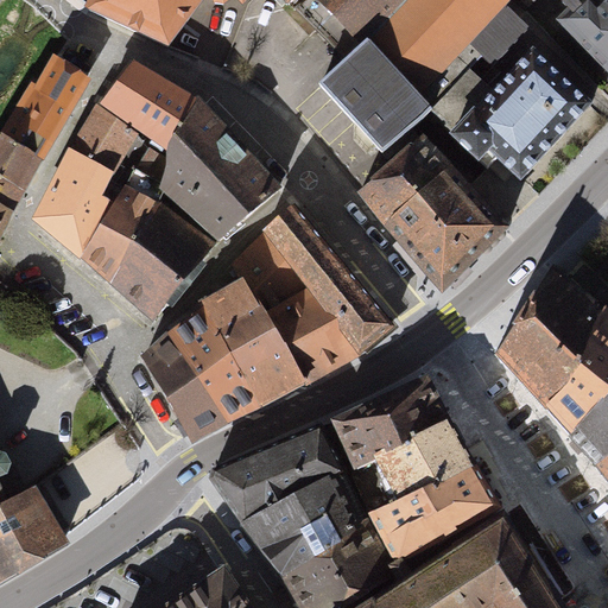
[(93,0),(90,5),(88,11),(168,46),(202,0),(211,0),(215,2),(223,4),(228,0),(240,0),(241,1),(242,0),(93,0)]
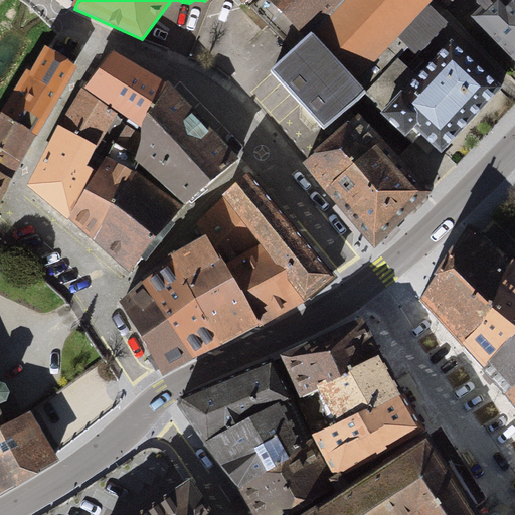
[(255,0),(248,6),(268,26),(277,17),(283,11),(307,36),(310,38),(344,0),(255,0)]
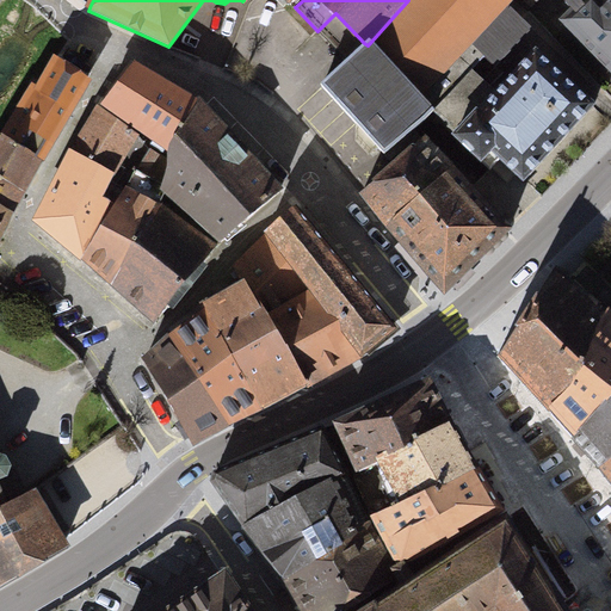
[(511,0),(408,0),(368,45),(364,43),(356,50),(346,61),(347,62),(321,86),(383,154),(414,130),(424,122),(433,112),(431,109),(450,94),(471,71),(485,56),(495,67),(531,28),(506,5),(511,0)]
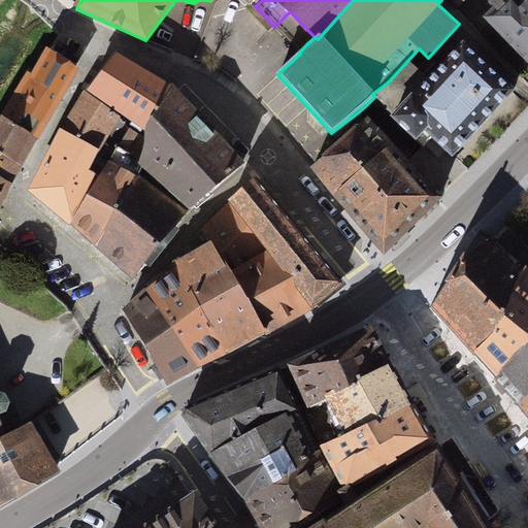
[(527,0),(453,0),(457,3),(459,3),(462,0),(505,0),(501,4),(497,0),(491,0),(488,3),(495,10),(486,20),(527,62),(527,0)]
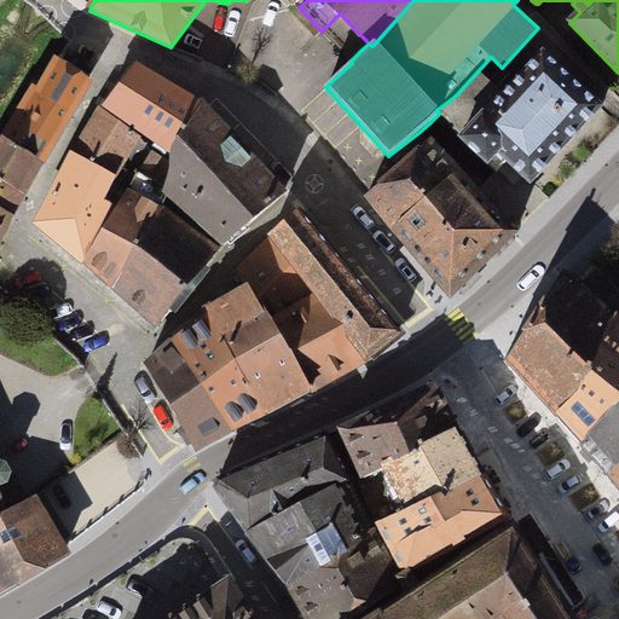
[(456,96),(437,110),(439,114),(462,136),(460,139),(487,165),(493,157),(497,152),(530,184),(601,108),(542,53),(503,96),(496,88),(478,71),(456,96)]
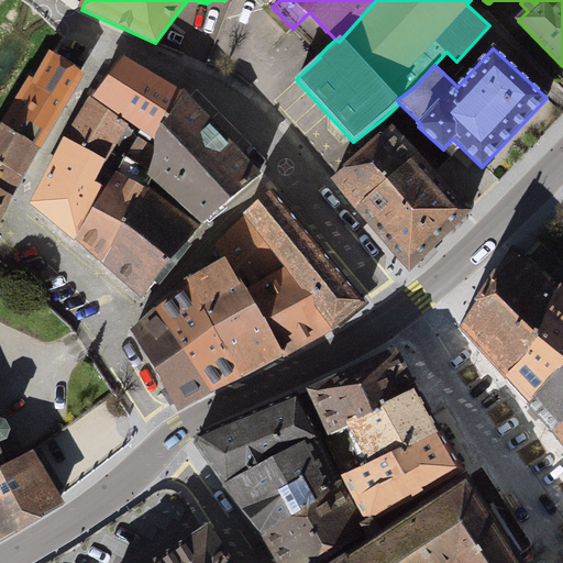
[(51,56),(1,125),(36,151),(79,74),(52,57),(51,56)]
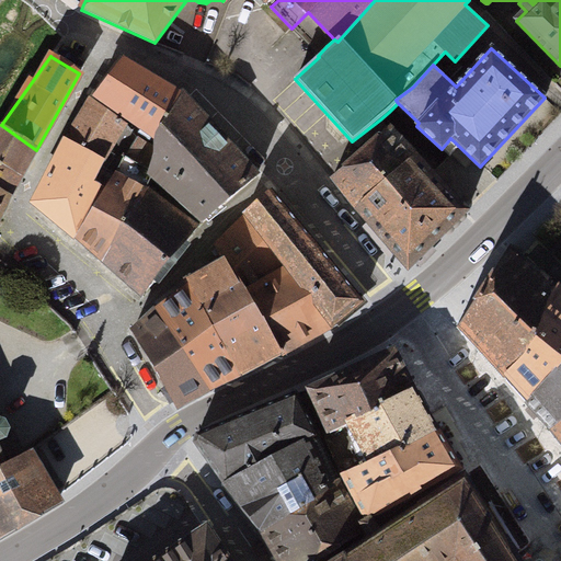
[(157,138),(181,95),(149,78),(122,60),(94,96),(157,138)]
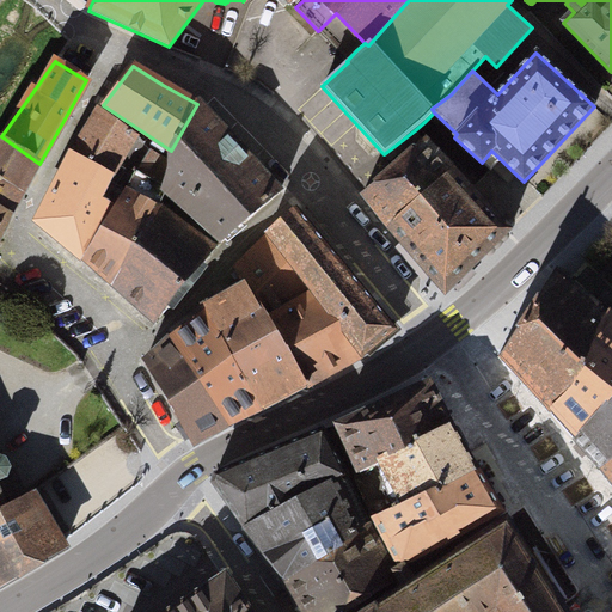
[(175,173),(166,191),(220,243),(279,193),(197,104),(171,151),(177,170),(175,173)]
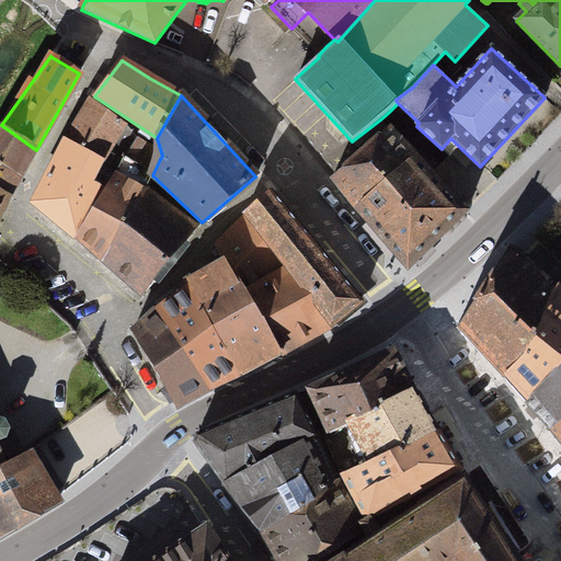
[(102,164),(126,128),(111,113),(90,100),(65,140),(102,164)]
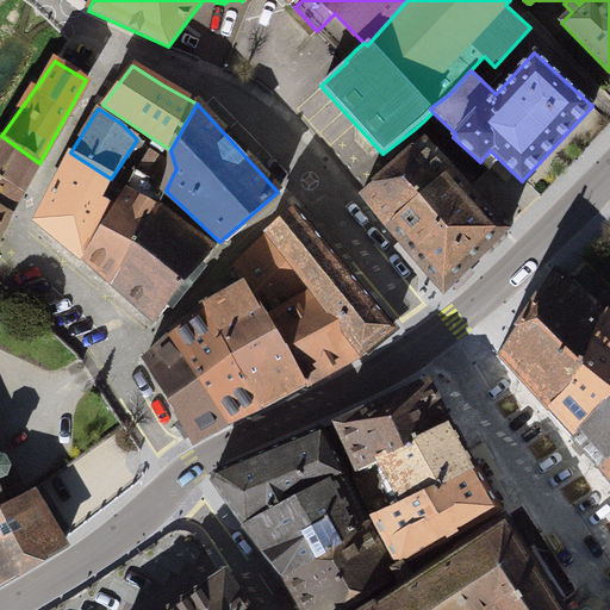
[(1,136),(0,137),(0,207),(11,215),(39,163),(1,136)]
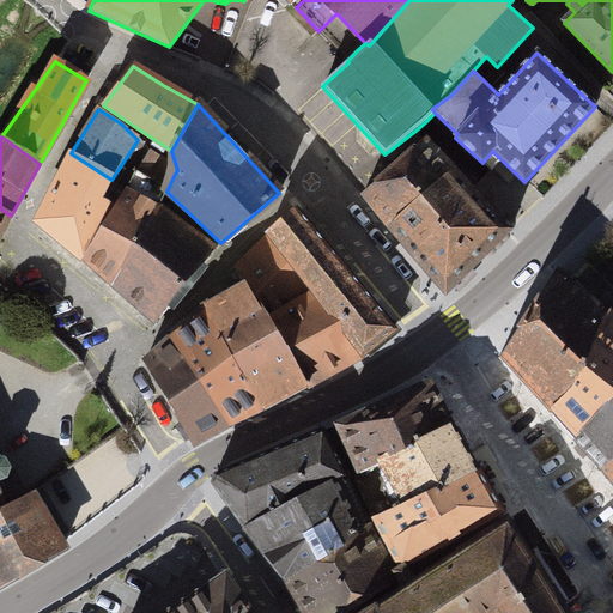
[(111,180),(71,153),(37,222),(84,260),(114,218),(155,155),(138,140),(111,180)]
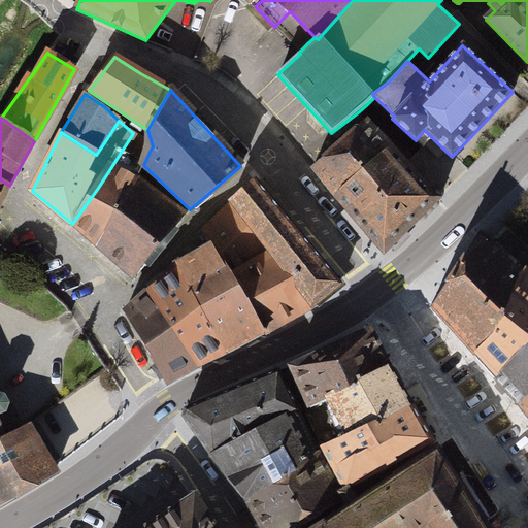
[(335,196),(391,146),(366,121),(312,167),(335,196)]
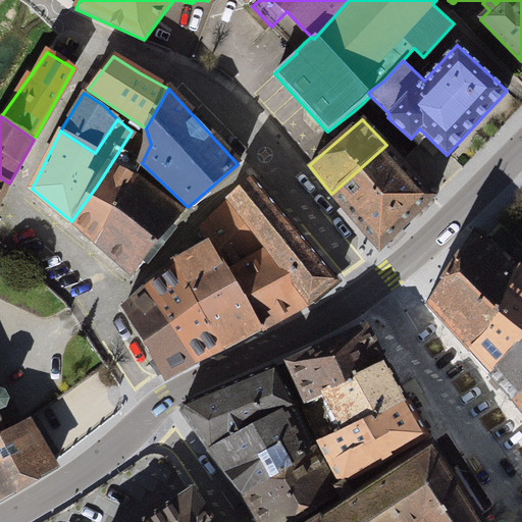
[(149,148),(132,132),(97,186),(71,221),(96,243),(119,211),(136,175),(142,163),(149,148)]
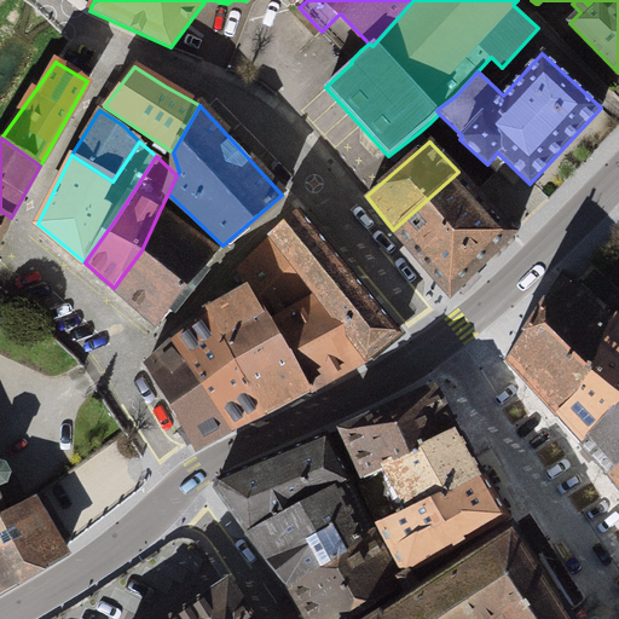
[(458,172),(393,230),(451,296),(515,231),(478,192),(458,172)]
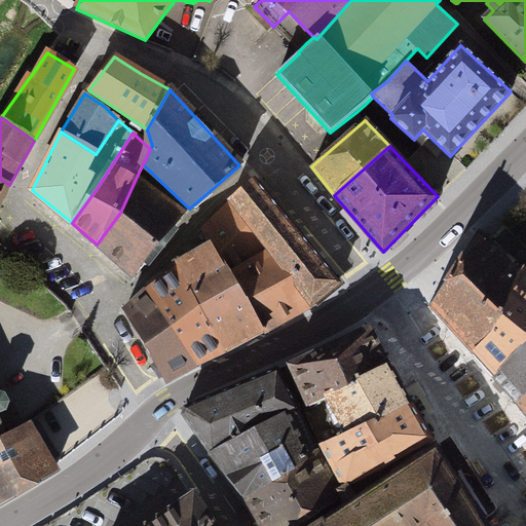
[(184,214),(137,177),(120,213),(97,245),(134,275),(145,265),(165,240),(175,228),(184,214)]
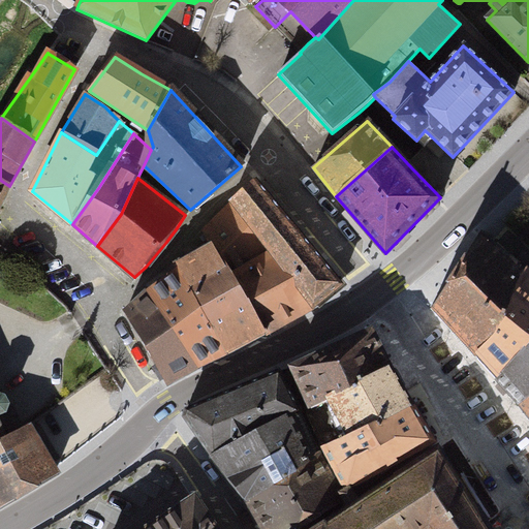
[(0,205),(9,186),(0,180),(0,205)]
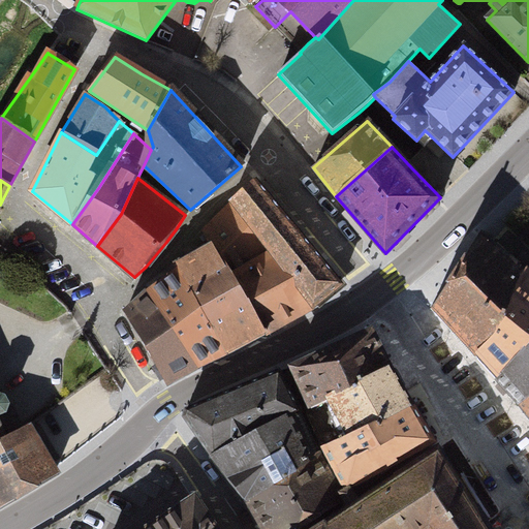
[(254,181),(230,200),(266,247),(313,305),(339,284),(254,181)]
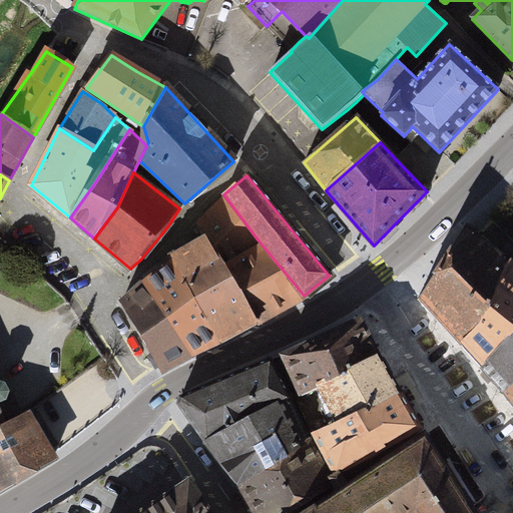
[(223,194),(193,223),(202,236),(203,235),(254,324),(304,296),(258,239),(223,194)]
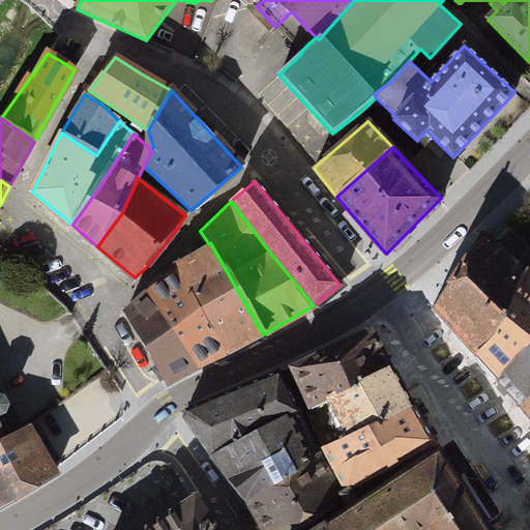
[(434,312),(477,357),(525,271),(486,237),(488,235),(482,231),(477,237),(478,238),(434,305),(433,305),(430,308),(434,312)]
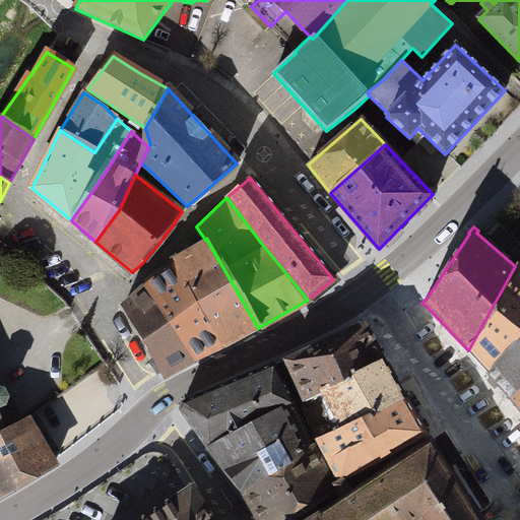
[(258,328),(206,239),(205,240),(172,259),(175,265),(222,346),(258,328)]
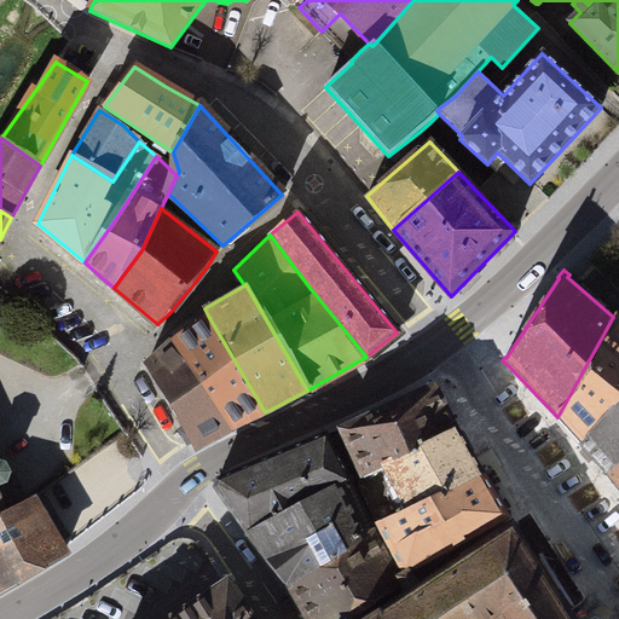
[(208,316),(145,365),(194,447),(230,428),(265,412),(208,316)]
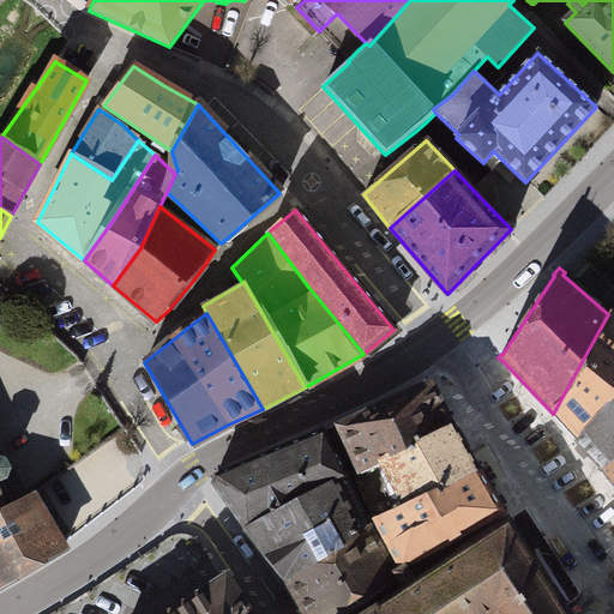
[(613,384),(613,319),(608,314),(553,414),(576,440),(613,384)]
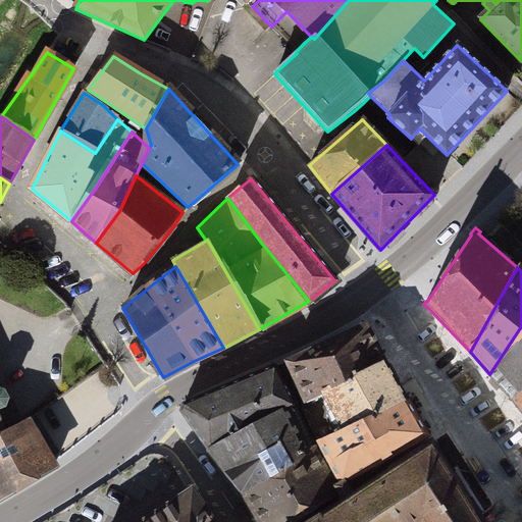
[(304,401),(306,402),(323,395),(384,361),(366,325),(291,360),(290,359),(285,361),(304,401)]
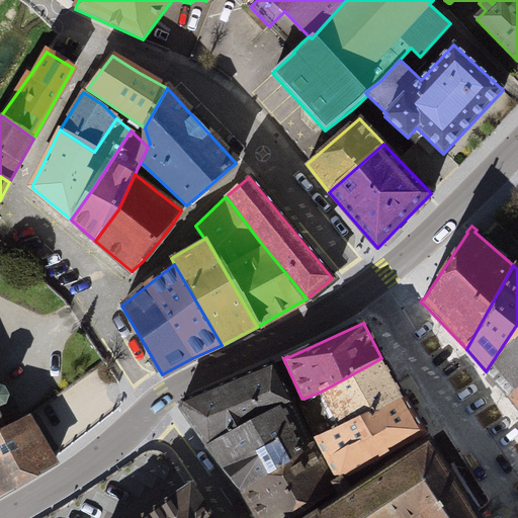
[(509,396),(517,387),(517,324),(486,371),(509,396)]
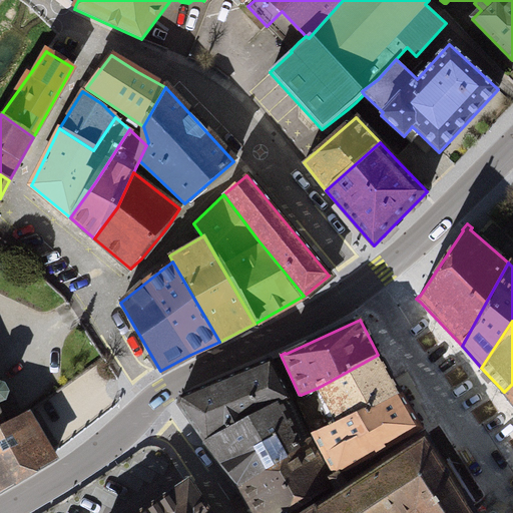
[(295,396),(311,433),(400,393),(378,355),(318,388),(327,409),(315,419),(301,395),(299,394),(295,396)]
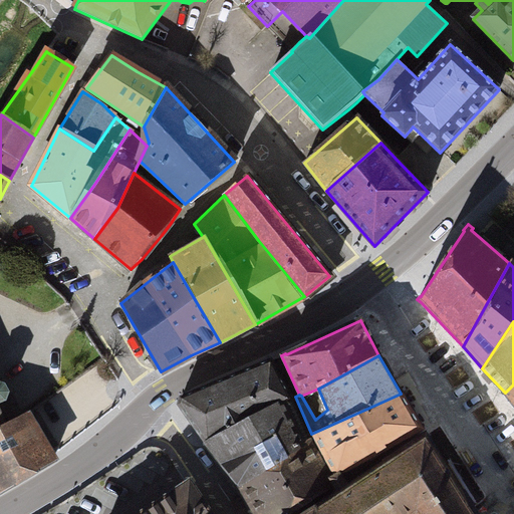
[(239,486),(309,440),(271,359),(250,369),(180,398),(178,405),(232,476),(239,486)]
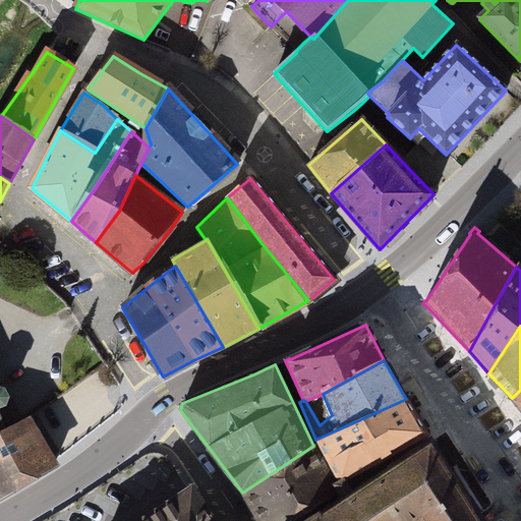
[(520,409),(520,390),(512,398),(520,409)]
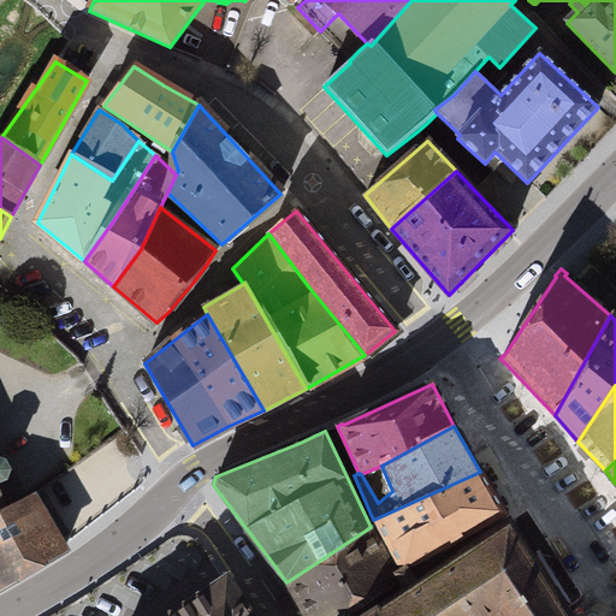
[(378,526),(410,575),(454,546),(452,543),(505,514),(480,472),(373,520),(378,526)]
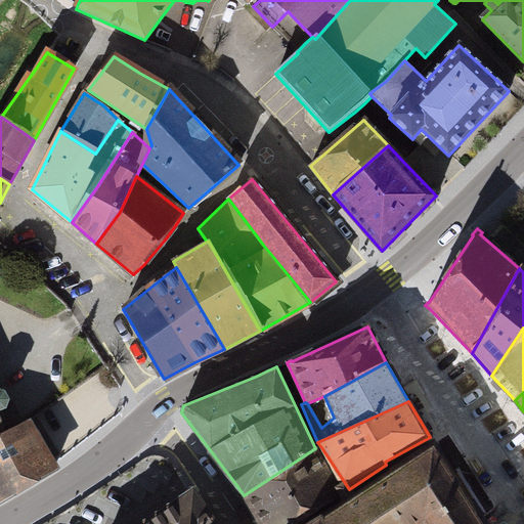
[(5,432),(0,434),(0,497),(55,466),(54,464),(55,463),(54,462),(53,463),(28,422),(27,420),(5,432)]
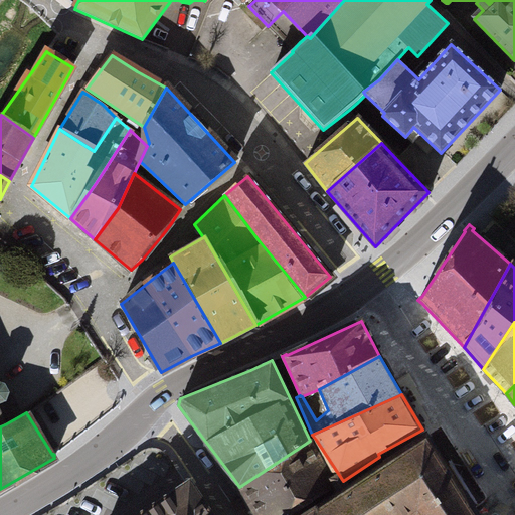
[(461,489),(438,455),(439,455),(426,435),(304,514),(478,514),(474,508),(471,503),(468,498),(465,493),(462,489),(461,489)]
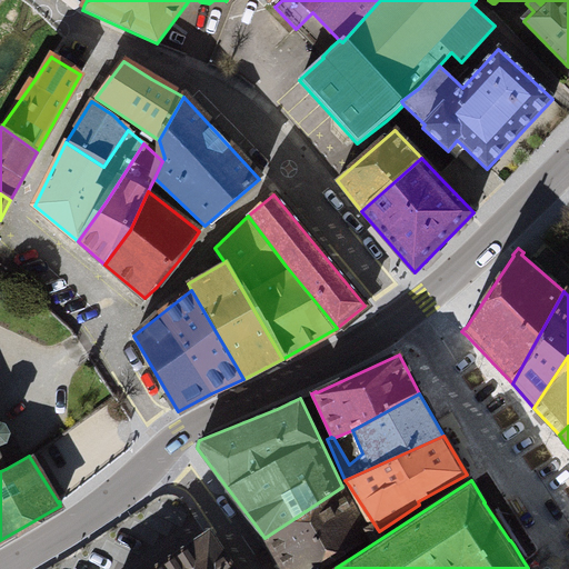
[(283,568),(316,568),(369,537),(342,487),(265,538),(283,568)]
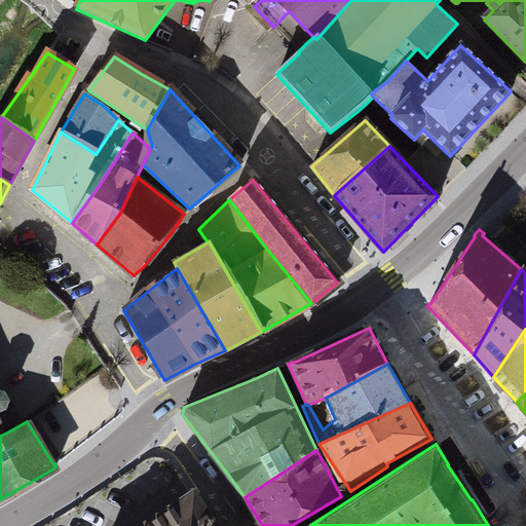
[(212,525),(193,497),(148,525),(212,525)]
